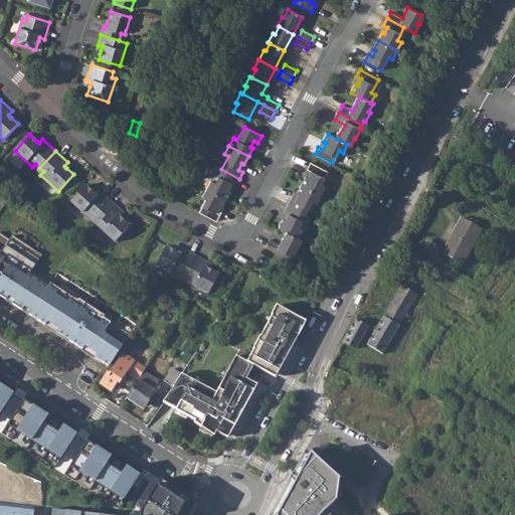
[(301,185),(320,195),(324,186),(321,185),(328,172),(310,162),(306,169),(310,171),(307,177),(305,177),(301,185)]
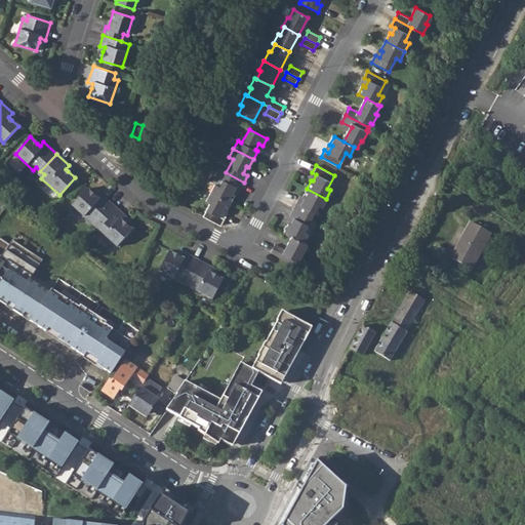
[(210,193),(230,203),(235,195),(233,193),(236,187),(240,189),(244,183),(226,172),(218,169),(213,179),(215,184),(210,193)]
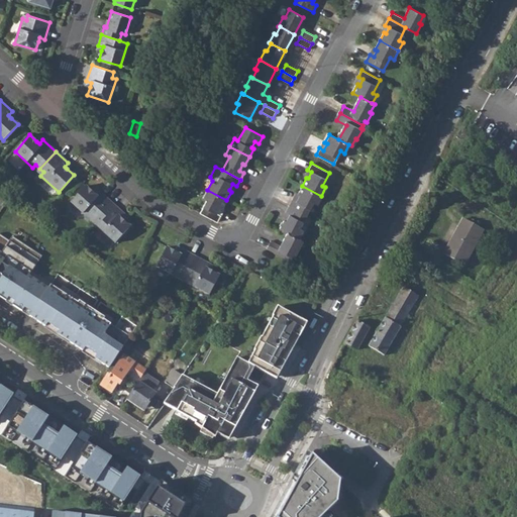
[(96,219),(111,202),(99,191),(95,195),(92,192),(86,186),(71,202),(89,218),(92,215),(96,219)]
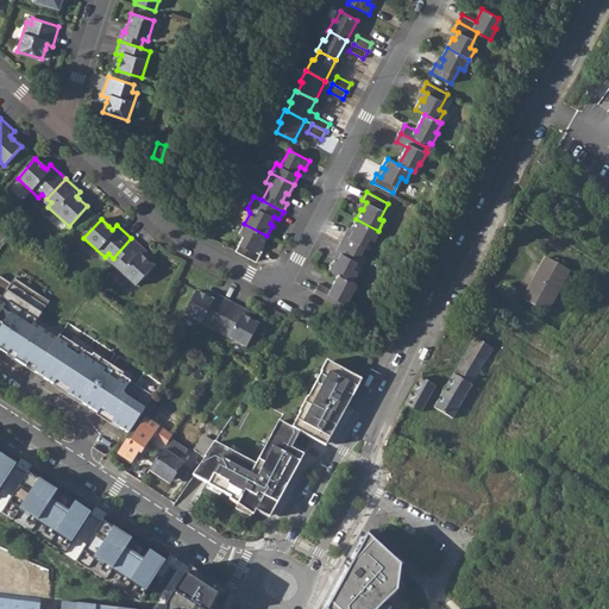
[(374,240),(378,231),(356,219),(351,228),(353,230),(349,237),(344,234),(340,243),(360,253),(369,238),(374,240)]
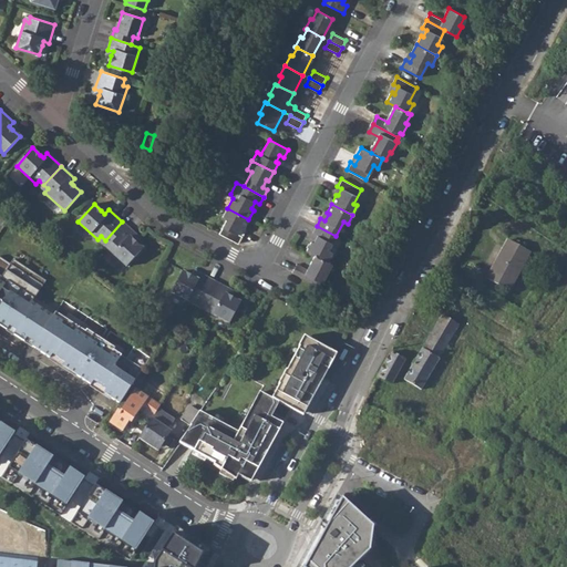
[(244,228),(248,219),(227,208),(223,217),(227,219),(219,234),(238,244),(243,236),(238,234),(241,227),(244,228)]
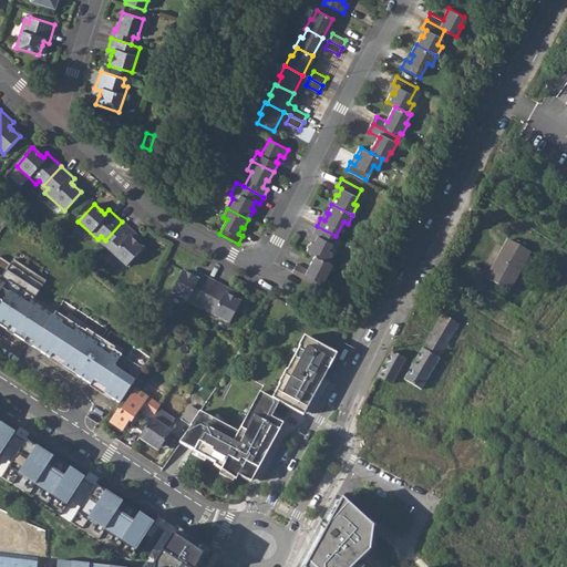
[(135,235),(122,222),(105,240),(110,245),(106,248),(126,266),(142,248),(135,241),(132,238),(135,235)]
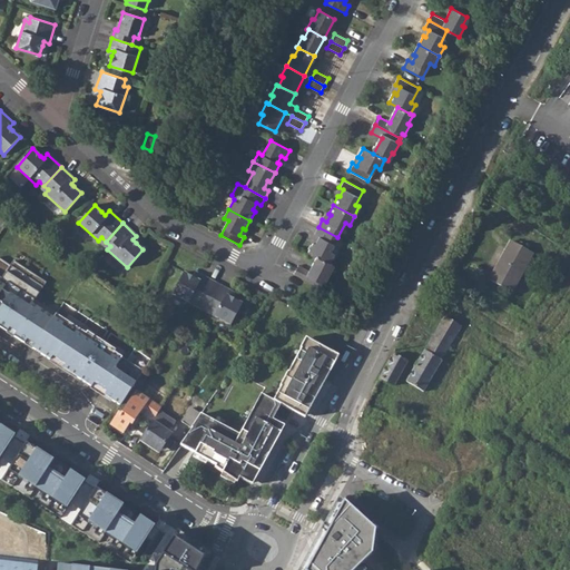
[(330,252),(337,237),(318,227),(314,235),(318,237),(315,244),(313,243),(307,252),(316,256),(330,263),(334,254),(330,252)]
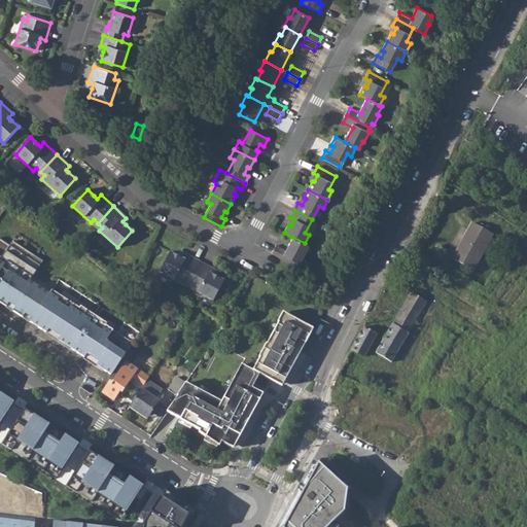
[(494,235),(471,222),(452,258),(473,271),(494,235)]
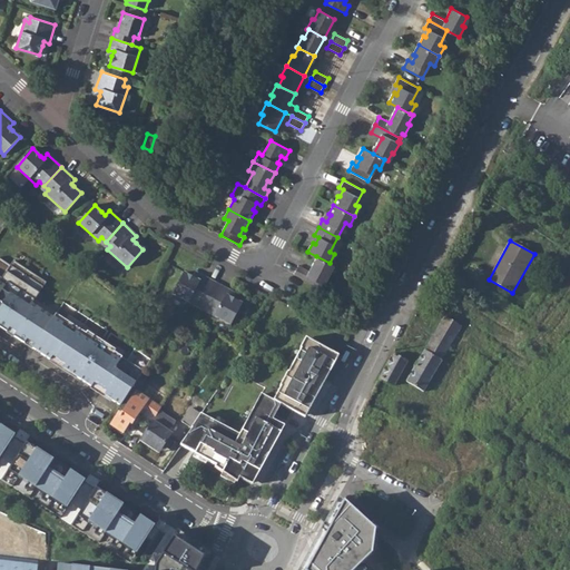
[(294,274),(320,287),(322,284),(324,284),(330,274),(327,273),(332,264),(330,263),(316,256),(308,271),(297,265),(294,274)]
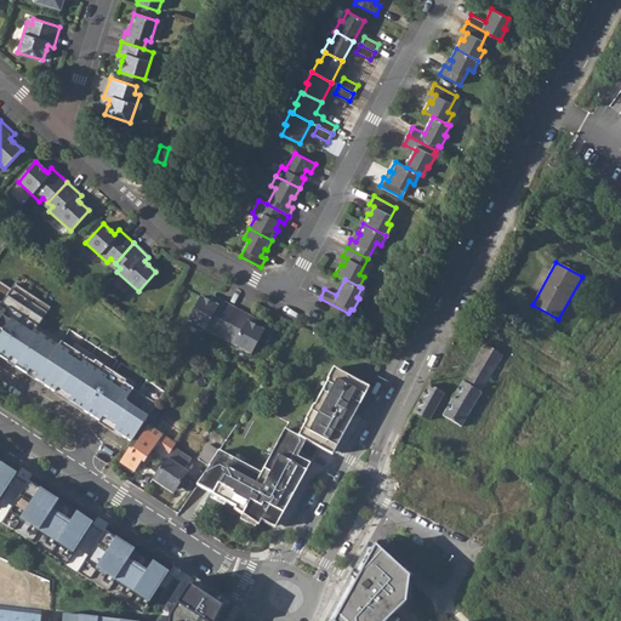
[(0,355),(36,380),(61,342),(35,326),(49,305),(15,281),(1,302),(0,301),(0,355)]
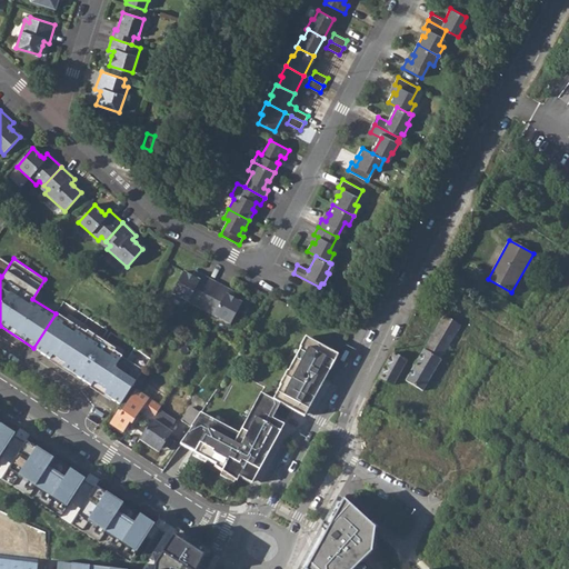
[(203,305),(215,282),(199,273),(197,279),(192,277),(183,272),(172,293),(196,306),(198,301),(203,305)]
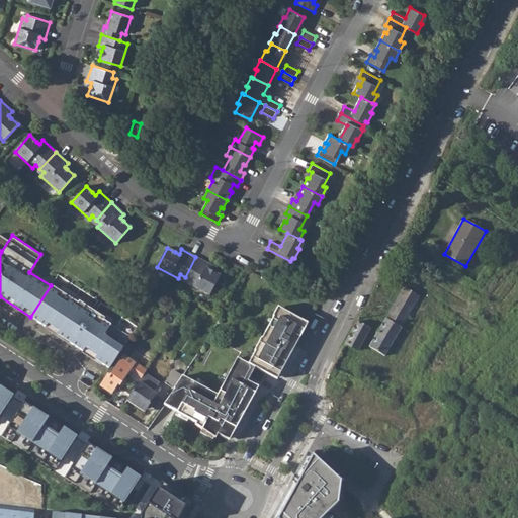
[(211,265),(195,257),(185,277),(190,280),(188,284),(209,295),(221,276),(212,271),(208,270),(211,265)]
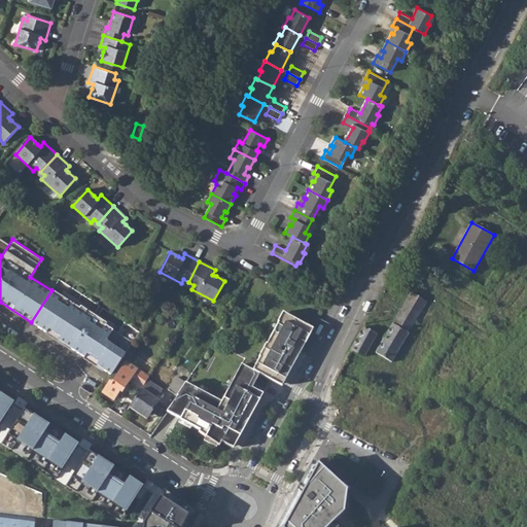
[(97,365),(111,376),(133,344),(106,325),(107,324),(80,307),(79,309),(51,290),(31,322),(46,334),(48,330),(61,338),(59,341),(84,358),(86,355),(98,362),(97,365)]
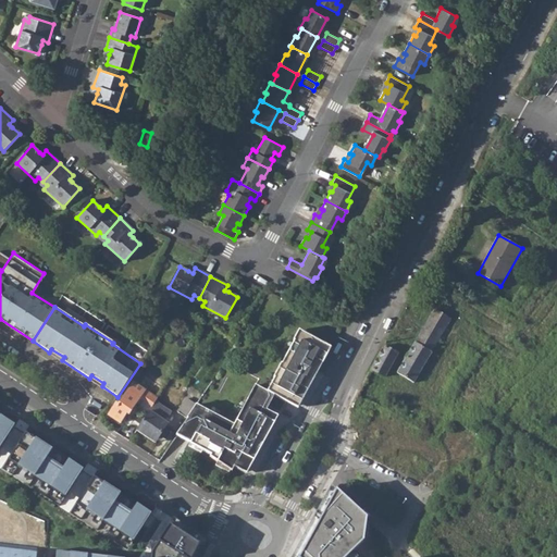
[(452,320),(433,309),(396,373),(415,384),(452,320)]
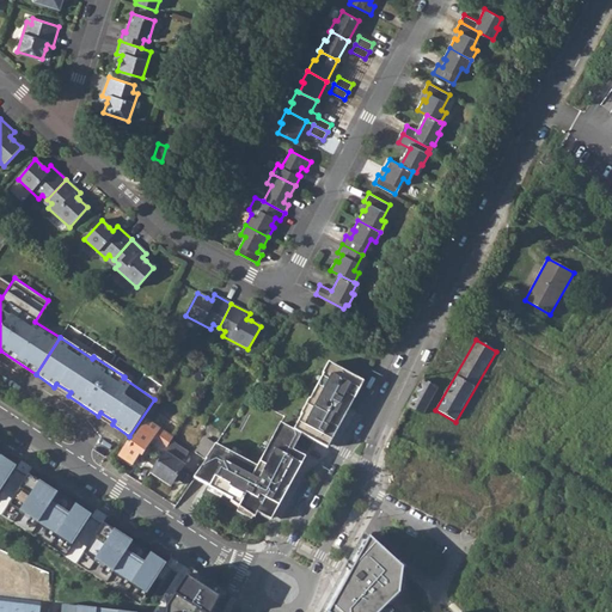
[(204,348),(196,342),(193,348),(201,354),(204,348)]
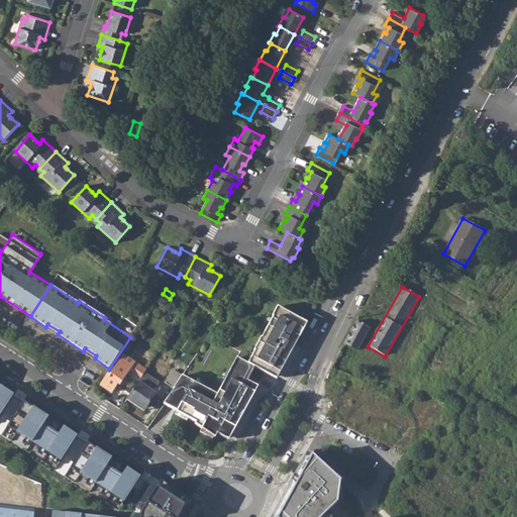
[(256,372),(256,373),(279,385),(309,327),(280,311),(249,369),(256,372)]
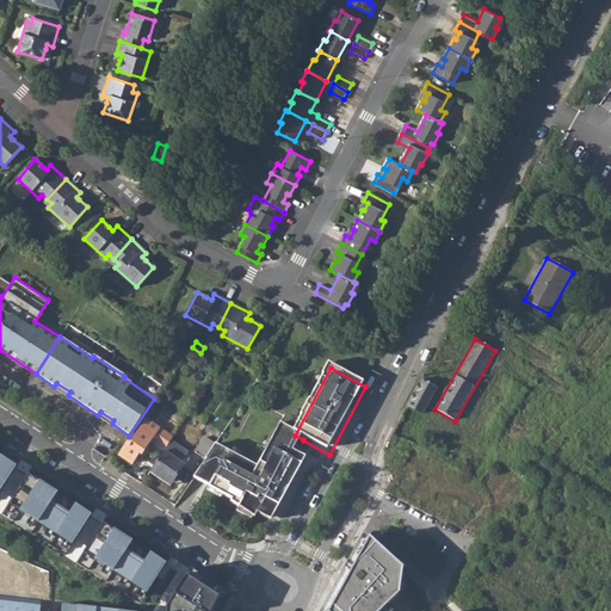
[(423,378),(408,405),(425,414),(439,387),(423,378)]
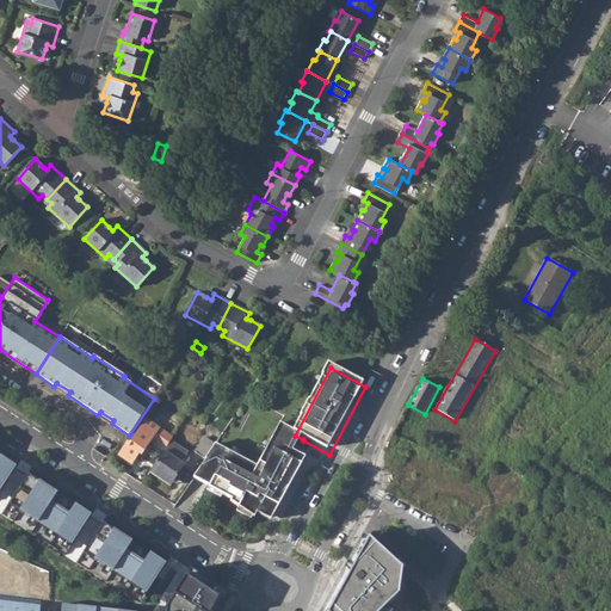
[(54,387),(68,395),(71,392),(56,383),(54,387)]
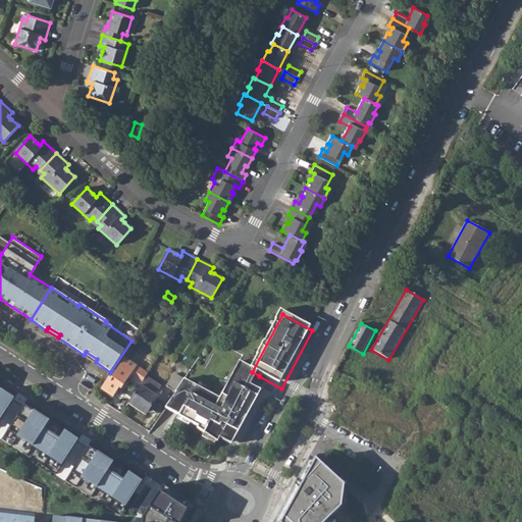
[(84,355),(96,362),(97,359),(86,352),(84,355)]
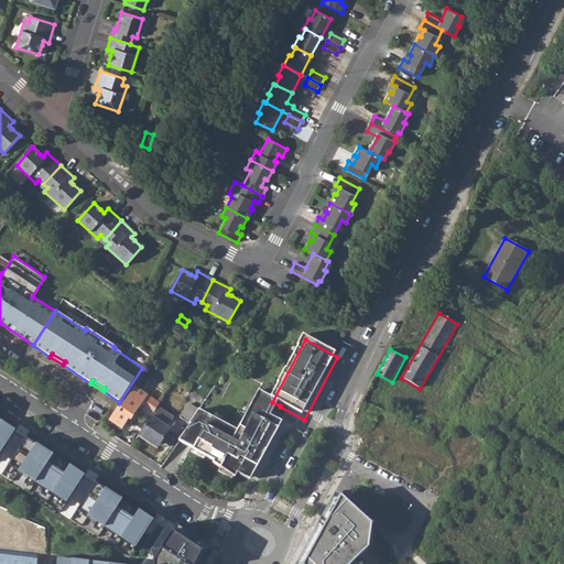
[(117,409),(109,421),(121,429),(128,419),(130,420),(147,396),(134,387),(119,411),(117,409)]
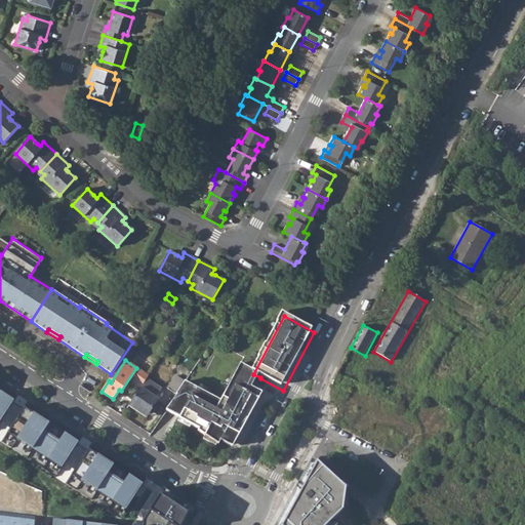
[(260,377),(253,374),(242,368),(224,407),(187,388),(168,416),(201,434),(201,437),(221,450),(224,446),(234,452),(265,397),(253,392),(260,378),(260,377)]
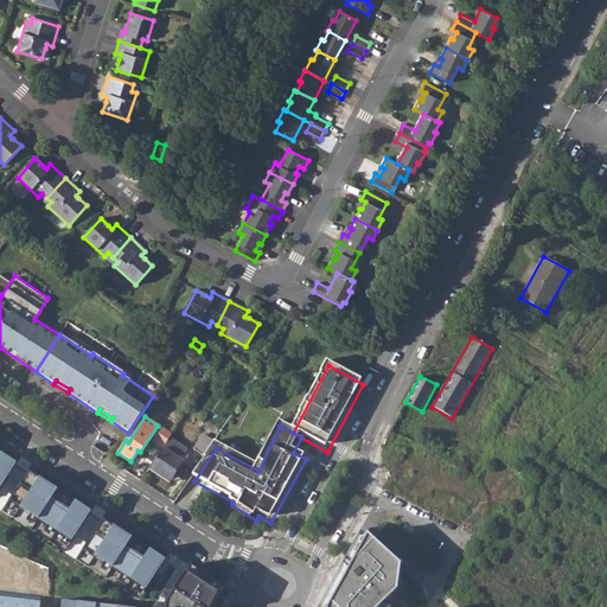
[(204,434),(193,448),(203,455),(213,440),(204,434)]
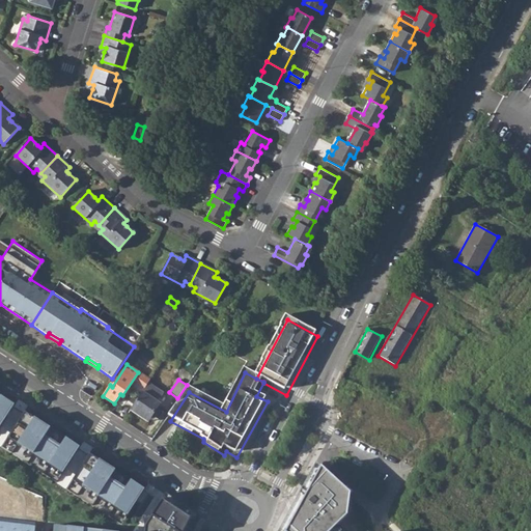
[(141,382),(138,388),(143,391),(146,386),(141,382)]
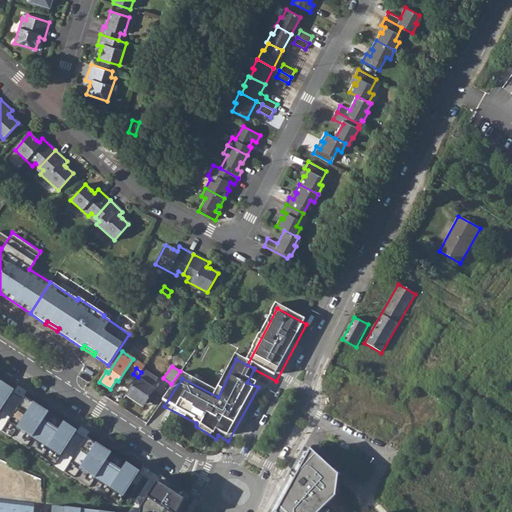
[(138,377),(125,396),(136,403),(139,399),(145,403),(154,390),(152,388),(158,379),(143,369),(141,372),(138,377)]
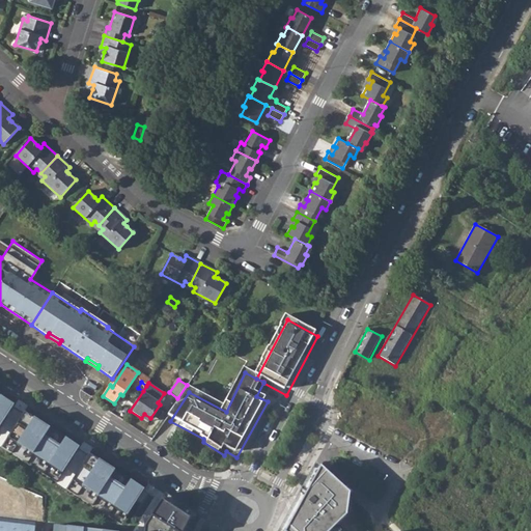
[(0,426),(14,406),(0,396),(0,426)]
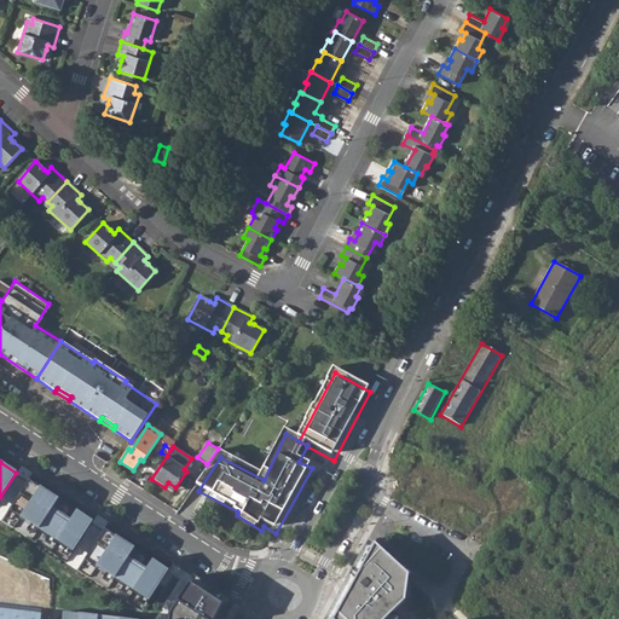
[(58,499),(28,480),(9,512),(73,553),(92,522),(76,512),(68,525),(50,513),(58,499)]
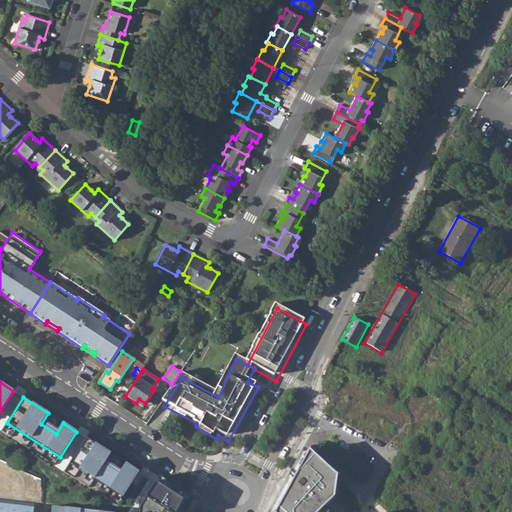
[(136,403),(142,407),(145,403),(139,399),(136,403)]
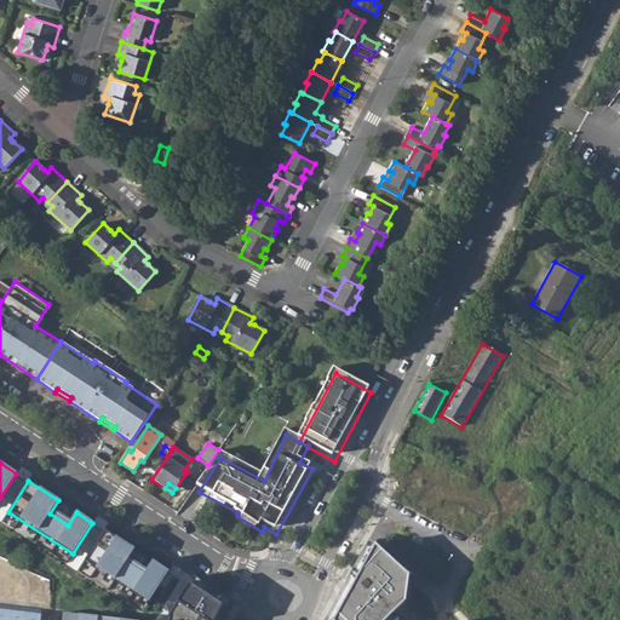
[(56,510),(72,520),(75,514),(59,503),(56,510)]
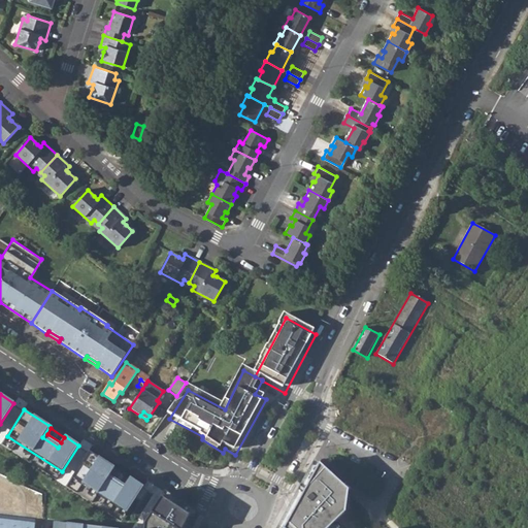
[(113,468),(89,452),(71,477),(126,514),(143,487),(129,477),(122,489),(107,479),(113,468)]
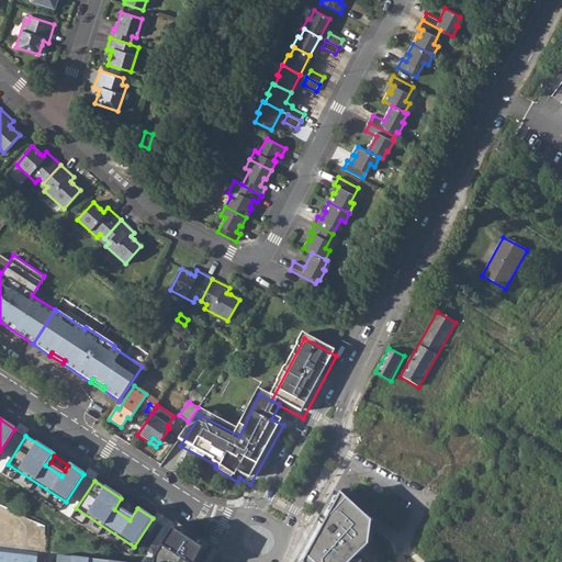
[(370,523),(334,490),(294,561),(350,561),(367,547),(370,523)]
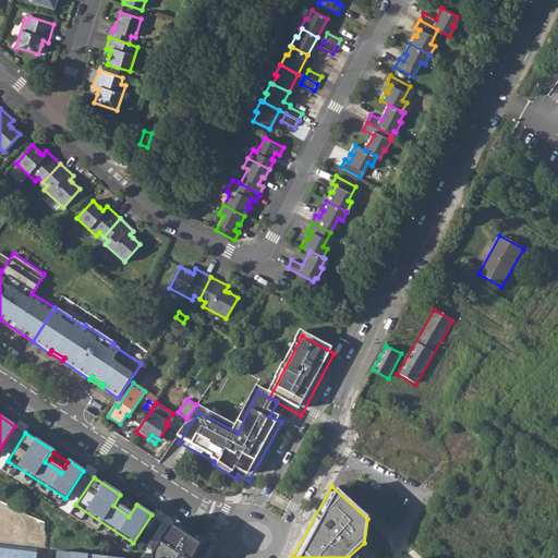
[(142,557),(122,557),(55,550),(52,557),(194,557),(201,547),(165,523),(142,557)]
